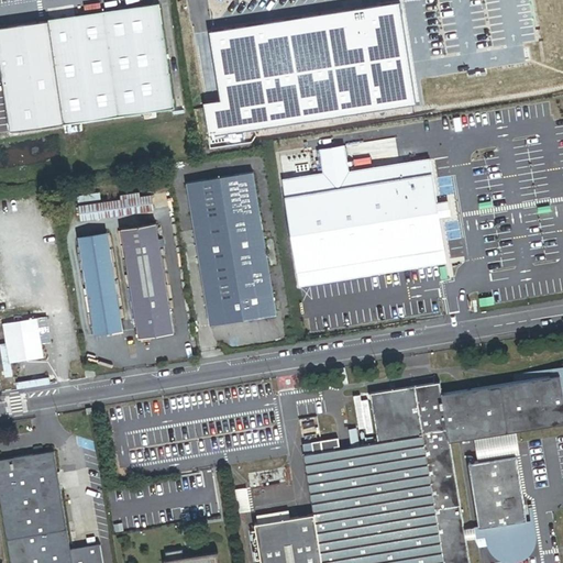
[(400,0),(399,0),(208,32),(220,100),(203,103),(209,136),(418,101),(400,0)]
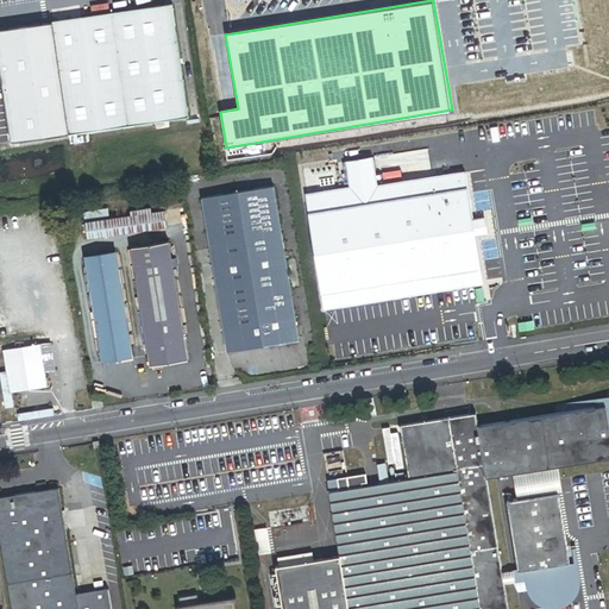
[(173,5),(52,23),(69,136),(189,118),(173,5)]
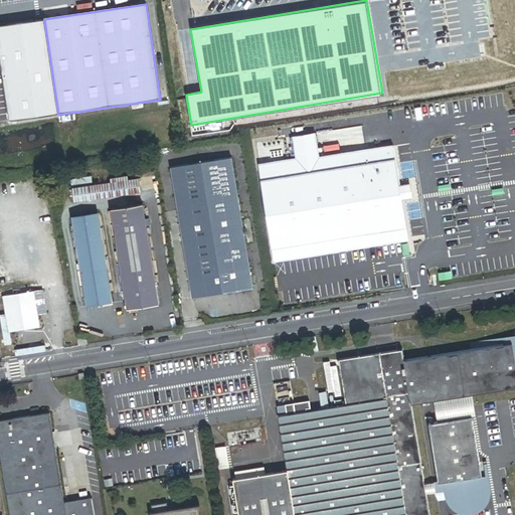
[(40,19),(31,20),(33,35),(42,34),(40,19)]
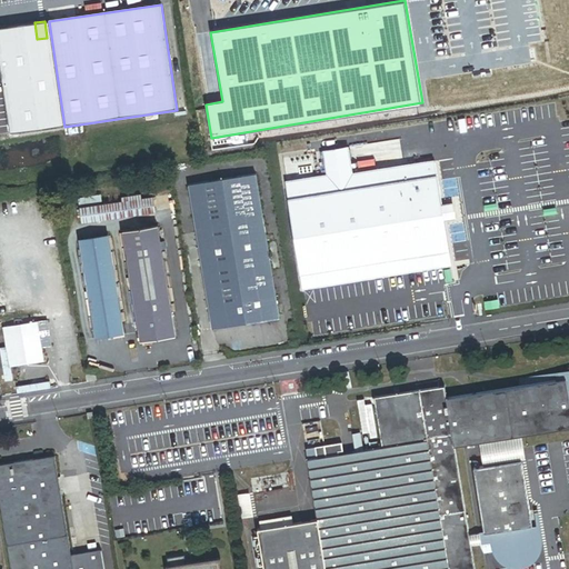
[(355,171),(351,147),(325,151),(327,175),(288,181),(302,289),(453,266),(446,220),(443,205),(436,159),(355,171)]
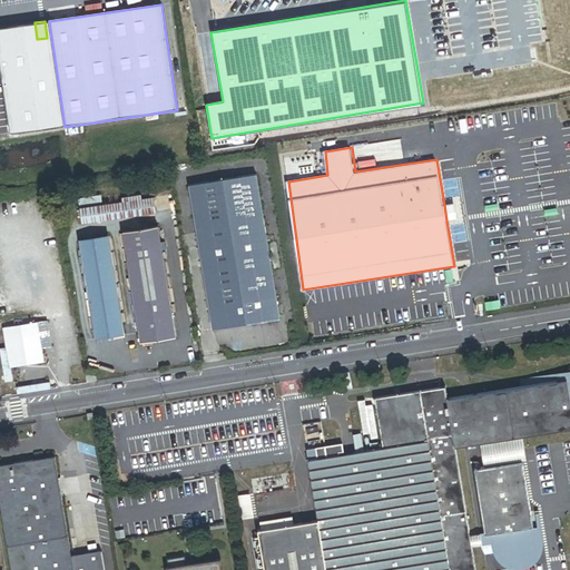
[(257,174),(188,185),(213,331),(281,320),(257,174)]
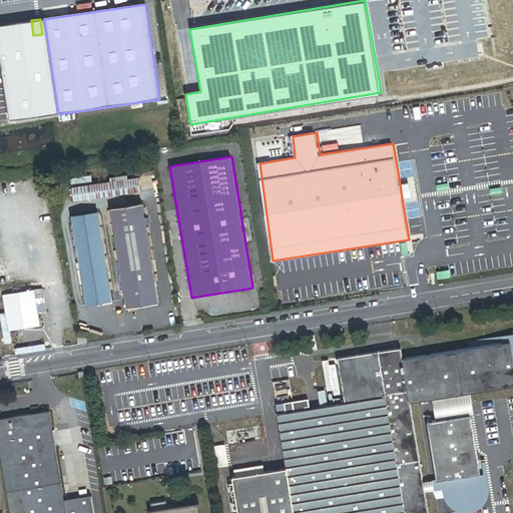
[(72,188),(90,185),(88,177),(71,180),(72,188)]
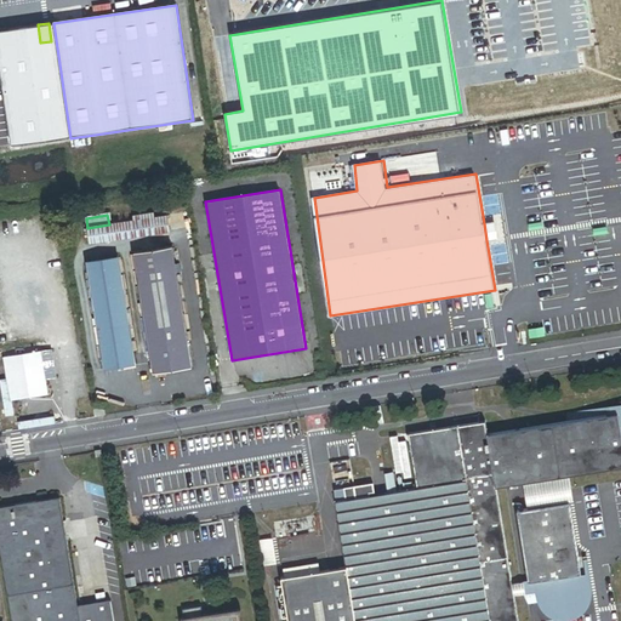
[(170,231),(167,215),(155,217),(134,221),(109,224),(87,228),(90,243),(170,231)]
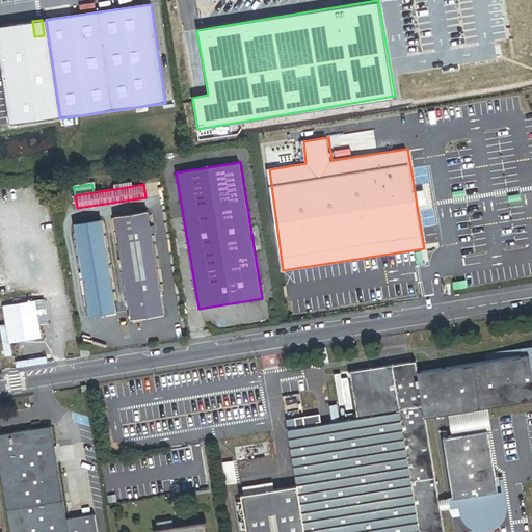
[(426,190),(415,191),(417,206),(428,204),(426,190)]
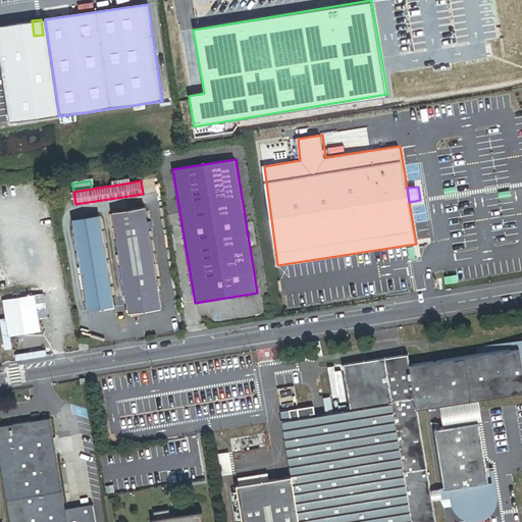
[(146,208),(114,213),(129,314),(161,309),(146,208)]
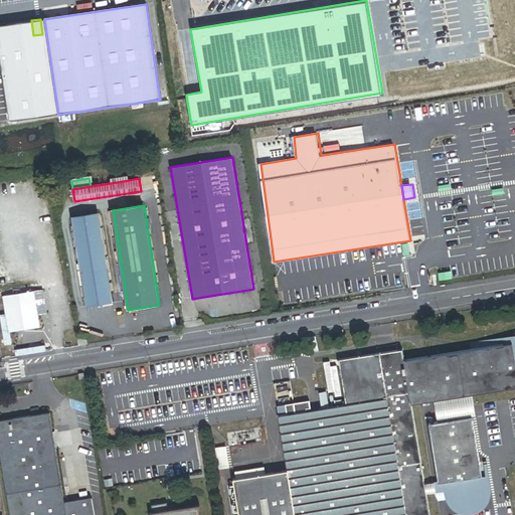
[(71,218),(87,309),(113,305),(99,214),(71,218)]
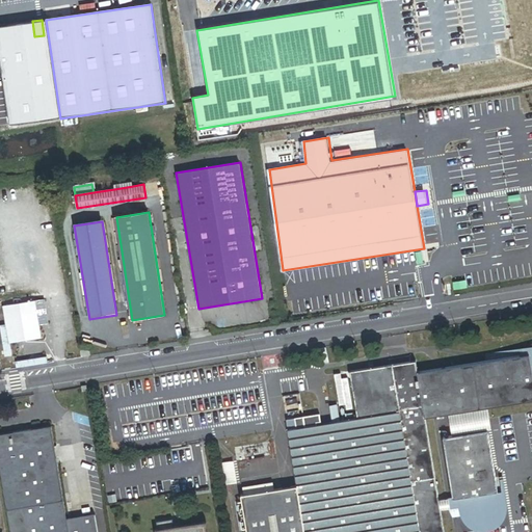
[(41,339),(35,301),(4,307),(10,344),(41,339)]
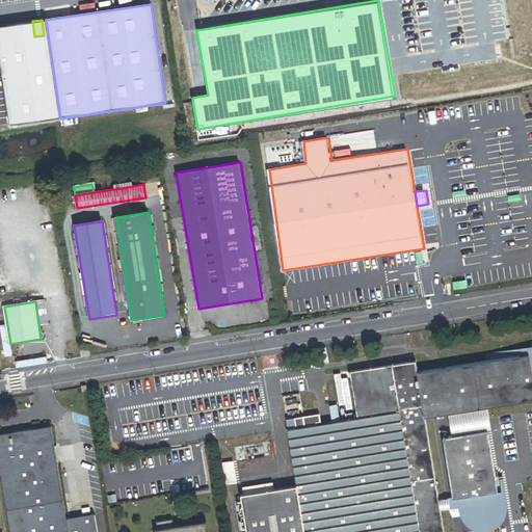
[(81,357),(91,356),(89,345),(80,347),(81,357)]
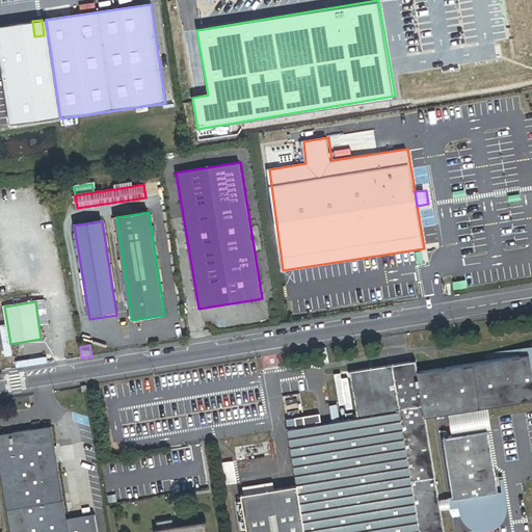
[(531,372),(529,355),(418,373),(416,362),(350,373),(357,420),(321,425),(306,428),(289,430),(298,486),(304,531),(443,531),(440,507),(439,502),(425,418),(440,416),(484,408),(531,400),(531,372)]
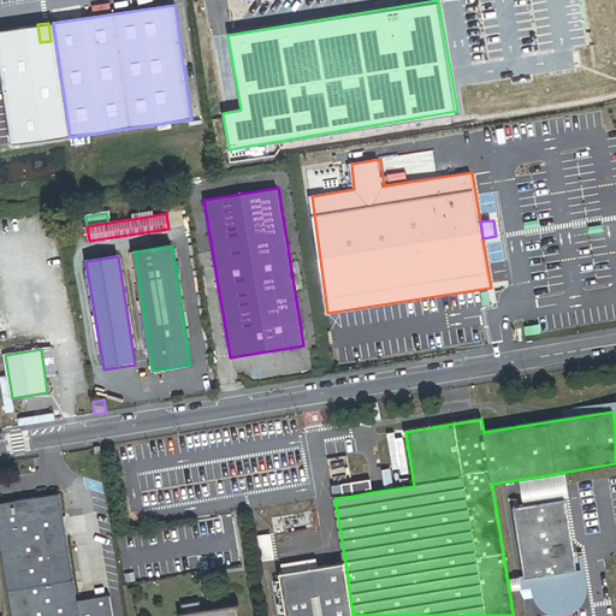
[(509,481),(513,508),(564,499),(561,473),(509,481)]
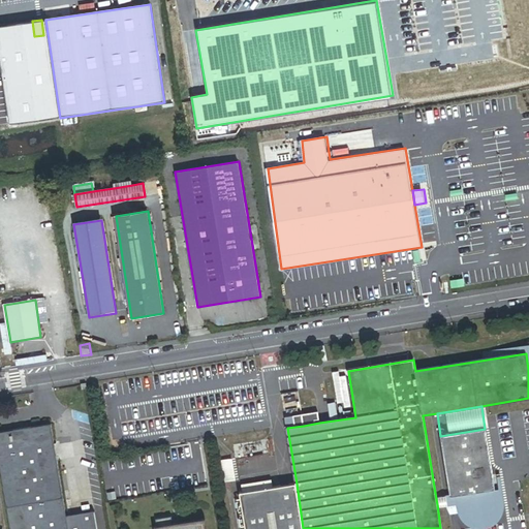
[(304,426),(319,423),(318,412),(302,415),(303,417),(304,426)]
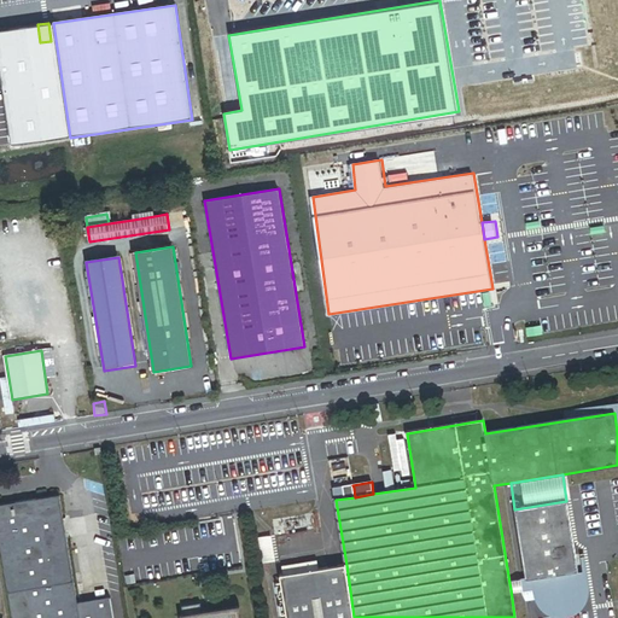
[(355,497),(354,488),(334,491),(336,500),(355,497)]
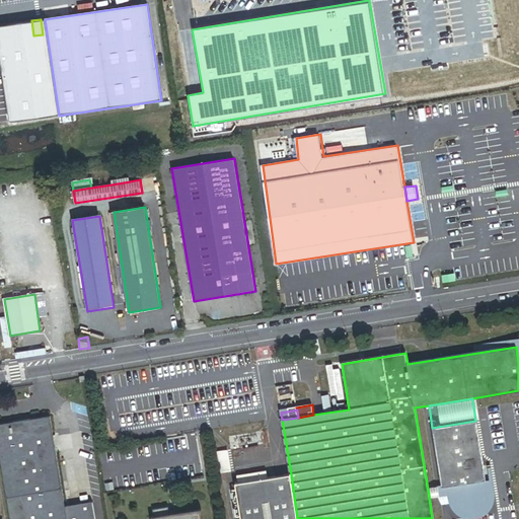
[(95,518),(92,503),(66,507),(50,417),(0,425),(0,461),(9,518),(95,518)]
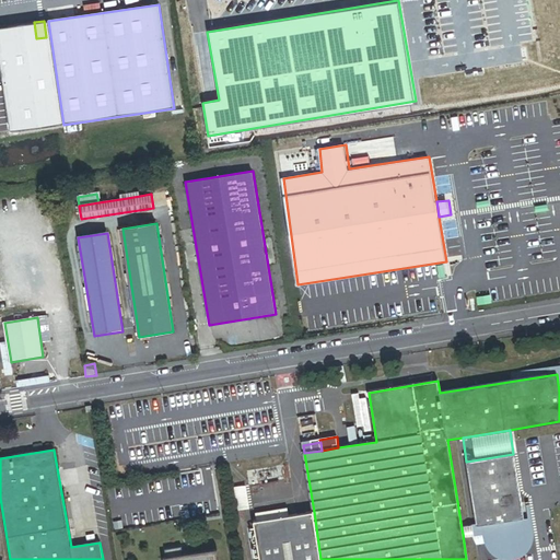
[(532,543),(533,539),(533,535),(529,517),(524,517),(513,454),(466,462),(477,525),(482,524),(483,529),(486,543),(487,546),(488,549),(490,552),(493,556),(497,558),(500,559),(502,559),(515,559),(517,559),(521,558),(524,556),(527,552),(529,550),(531,546),(532,543)]
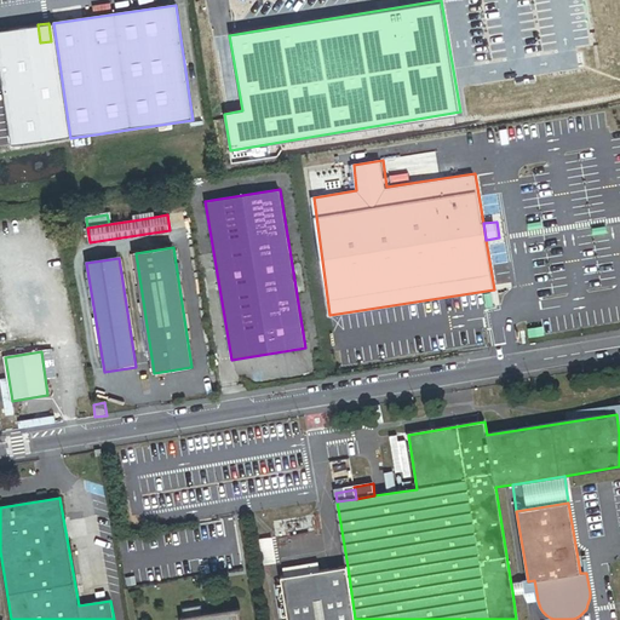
[(355,619),(348,567),(281,578),(288,619),(355,619)]
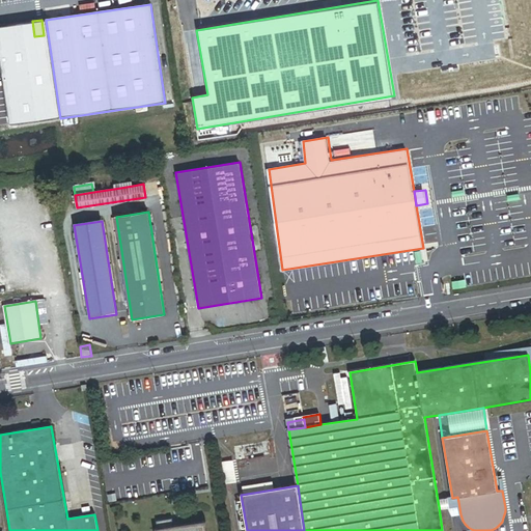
[(452,498),(438,501),(439,506),(458,502),(457,497),(452,498)]
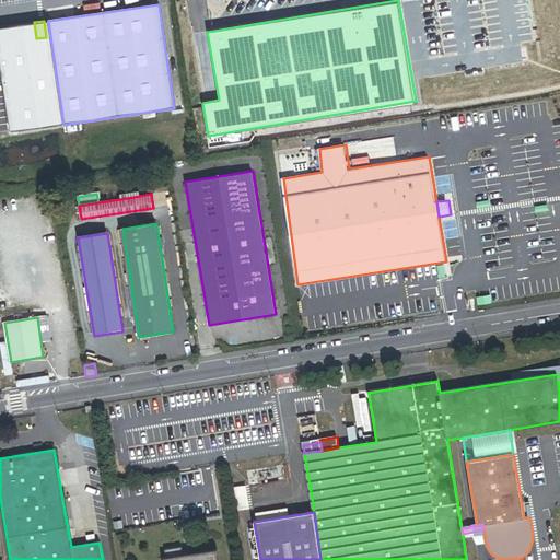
[(219,559),(217,547),(165,556),(165,559),(219,559)]
